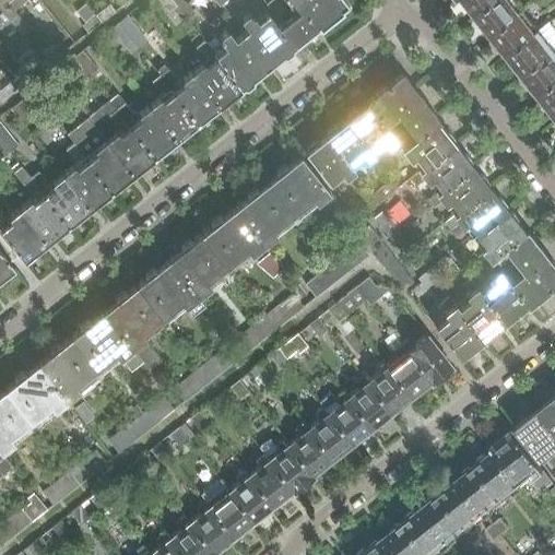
[(1,2),(3,0),(0,0),(0,10),(16,32),(18,31),(22,36),(28,31),(15,14),(10,8),(4,7),(1,2)]
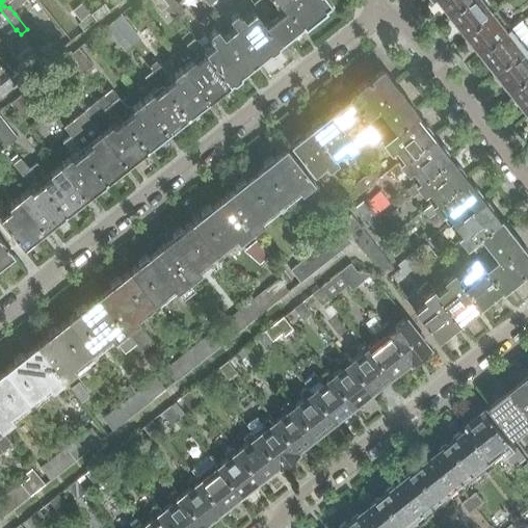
[(170,9),(161,0),(150,0),(162,16),(170,9)]
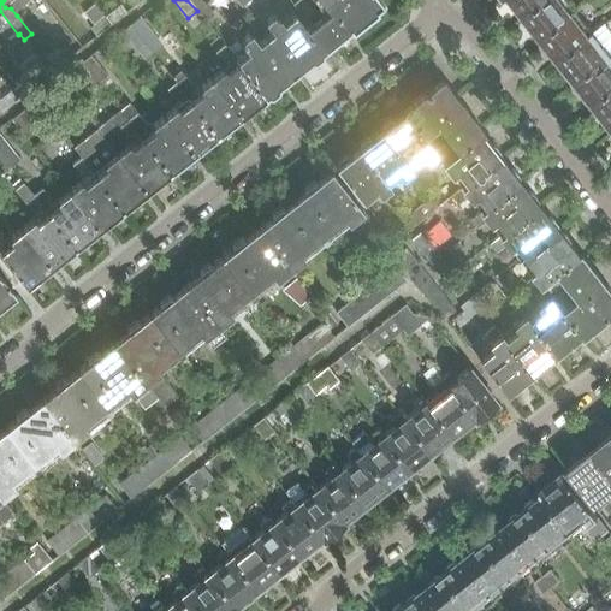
[(207,9),(200,0),(188,0),(200,15),(207,9)]
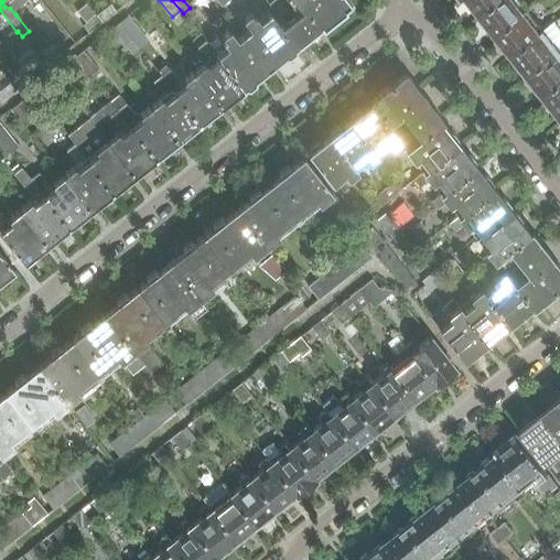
[(224,10),(236,1),(235,0),(208,0),(213,6),(217,1),(224,10)]
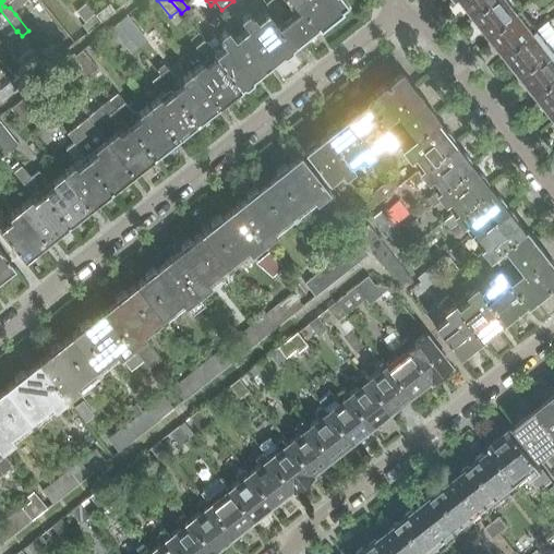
[(304,0),(296,7),(302,14),(316,33),(344,11),(345,2),(342,0),(304,0)]
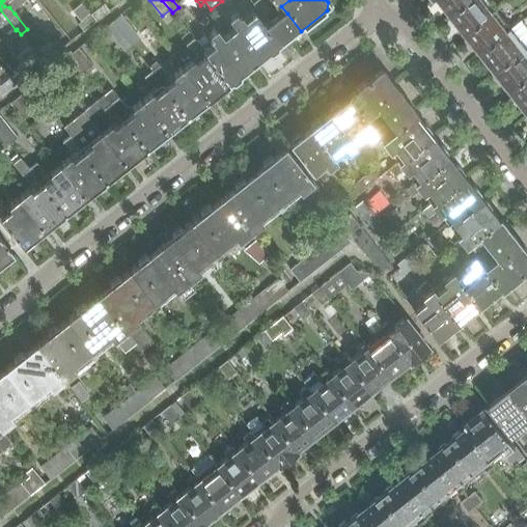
[(449,14),(454,20),(478,0),(439,0),(436,2),(447,16),(449,14)]
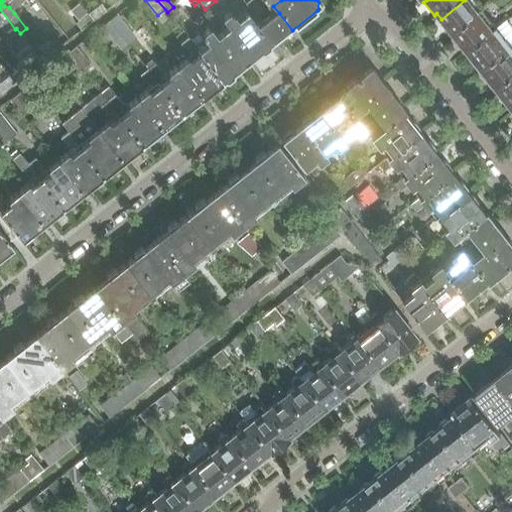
[(456,37),(485,14),(474,0),(465,0),(441,19),(456,37)]
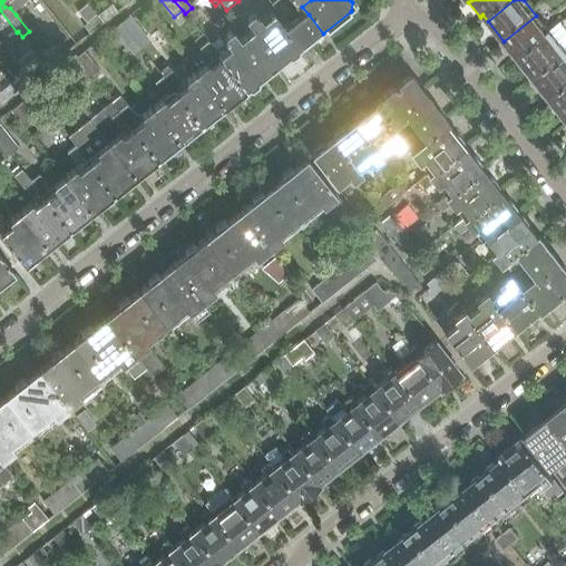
[(275,8),(289,26),(298,19),(283,1),(275,8)]
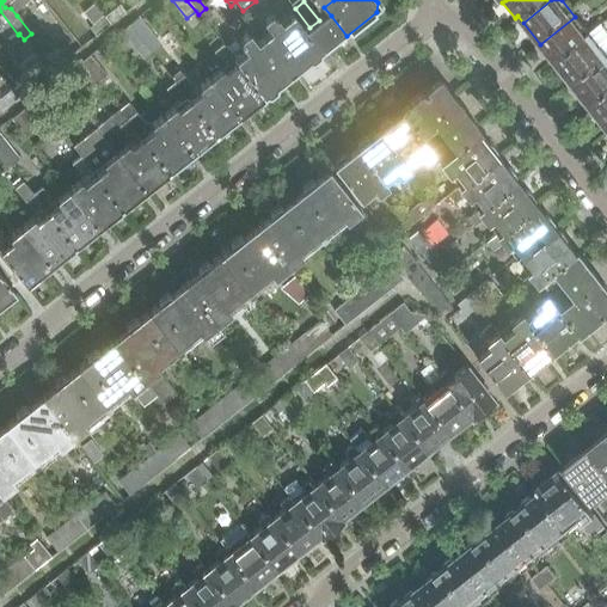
[(215,19),(206,8),(198,14),(207,25),(215,19)]
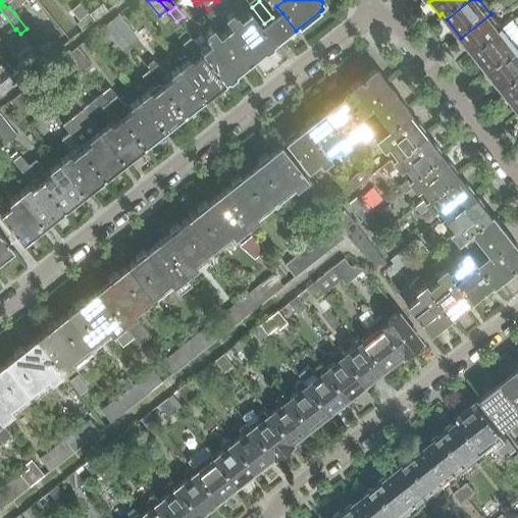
[(74,14),(83,24),(90,17),(83,8),(74,14)]
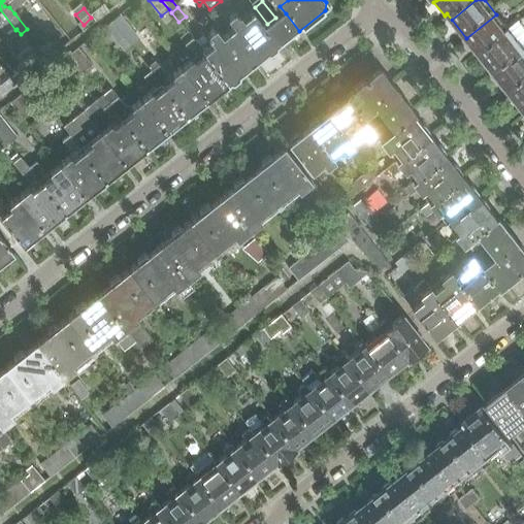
[(93,19),(98,25),(111,14),(106,8),(93,19)]
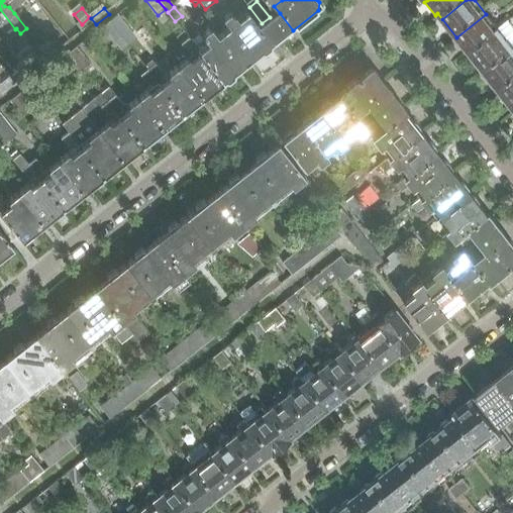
[(0,9),(0,24),(8,34),(15,29),(0,9)]
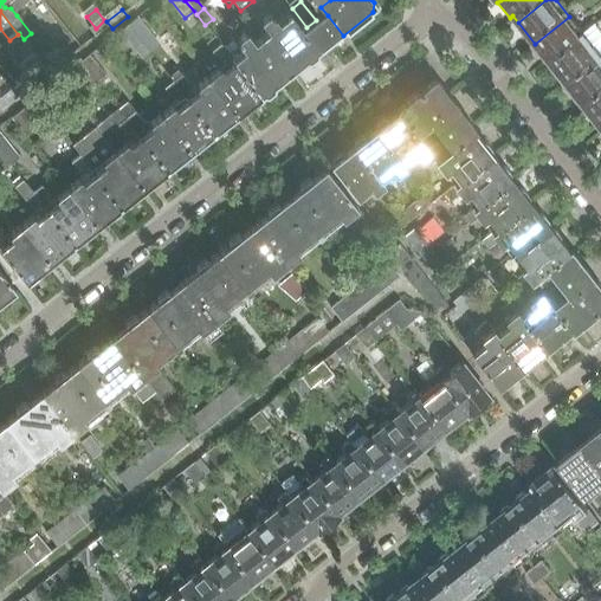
[(321,53),(343,36),(328,15),(304,34),(321,53)]
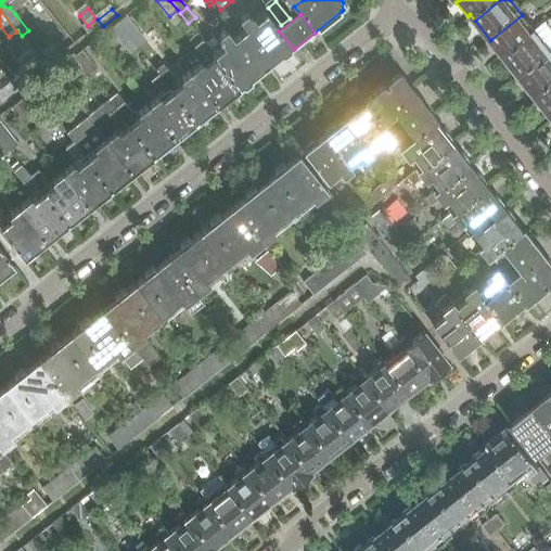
[(490,40),(505,60),(537,35),(522,15),(490,40)]
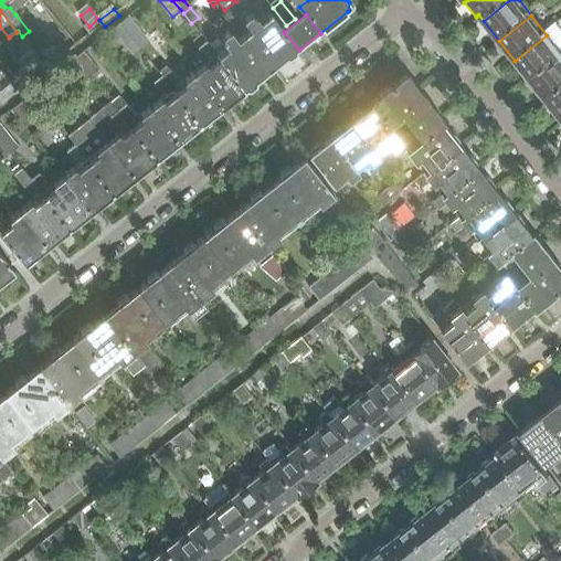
[(255,33),(247,40),(272,72),(299,50),(284,32),(274,19),(263,27),(255,17),(246,23),(255,33)]
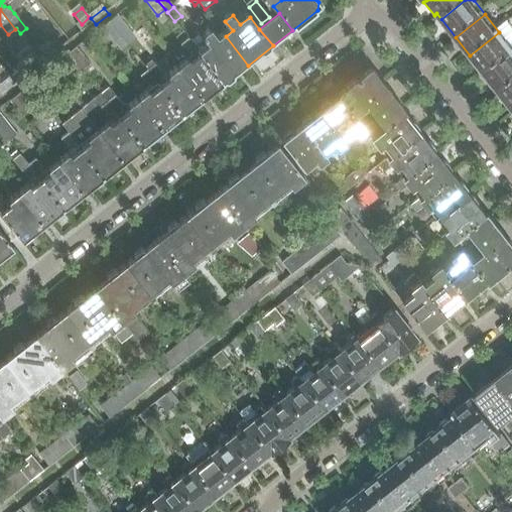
[(96,24),(91,18),(79,28),(84,34),(96,24)]
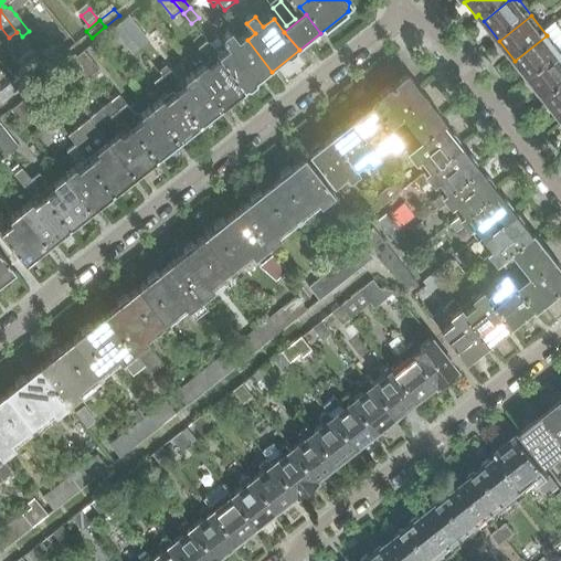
[(123,28),(143,52),(150,46),(130,21),(123,28)]
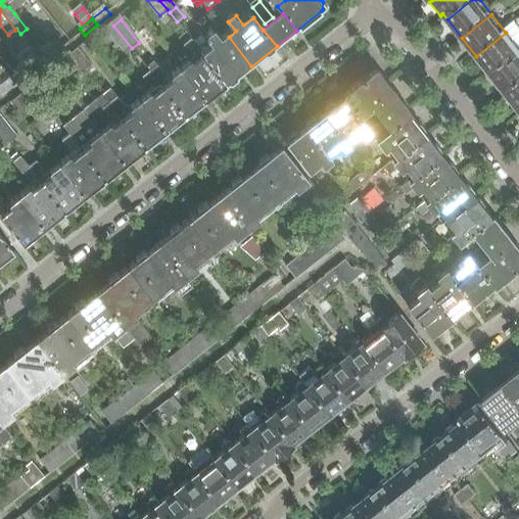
[(132,48),(113,26),(106,31),(125,54),(132,48)]
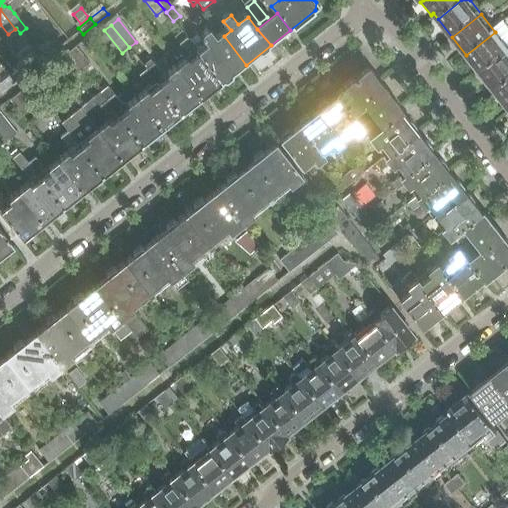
[(223,83),(246,65),(224,36),(217,40),(211,32),(203,38),(210,47),(200,54),(223,83)]
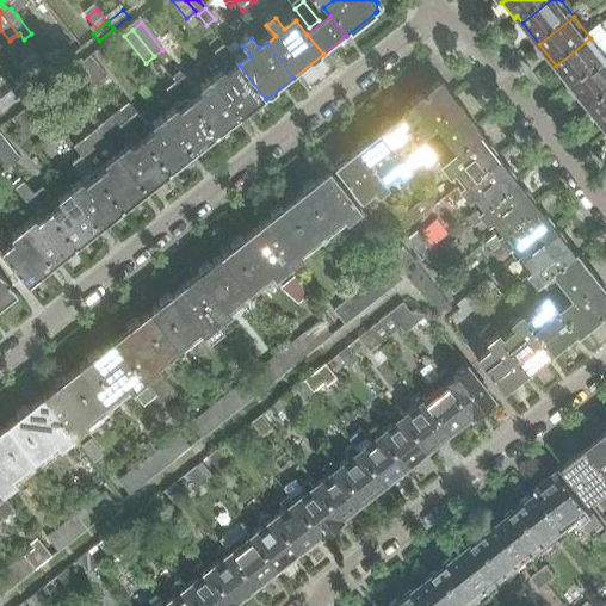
[(556,66),(573,87),(605,62),(605,56),(591,38),(556,66)]
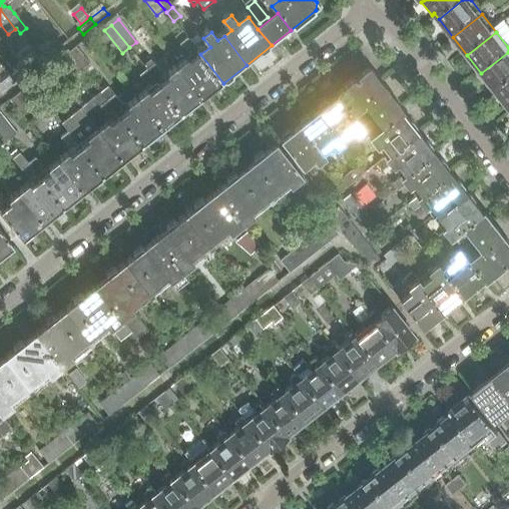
[(178,68),(202,100),(223,83),(200,54),(188,40),(181,46),(187,54),(190,52),(193,56),(178,68)]
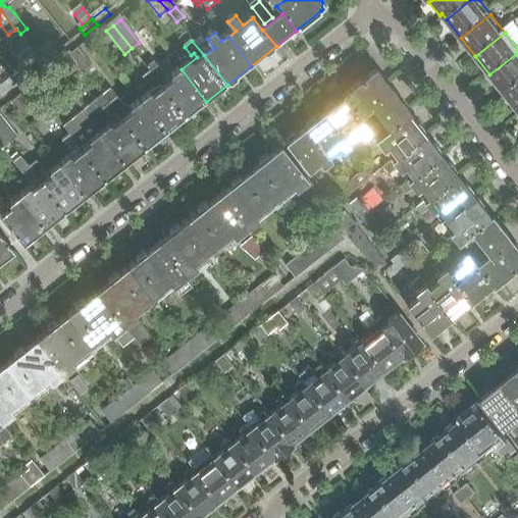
[(47,63),(63,50),(59,44),(42,57),(47,63)]
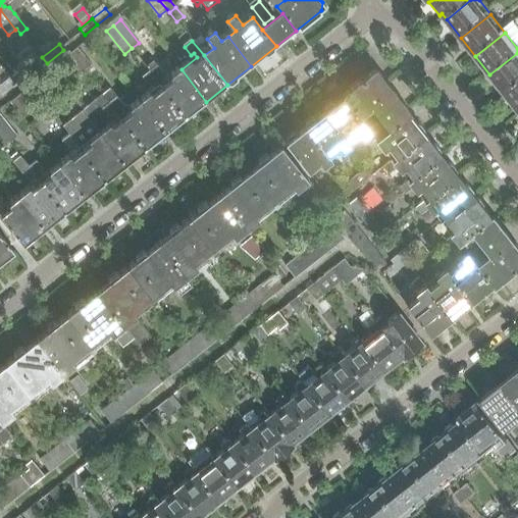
[(43,65),(32,51),(23,57),(31,67),(28,69),(32,74),(43,65)]
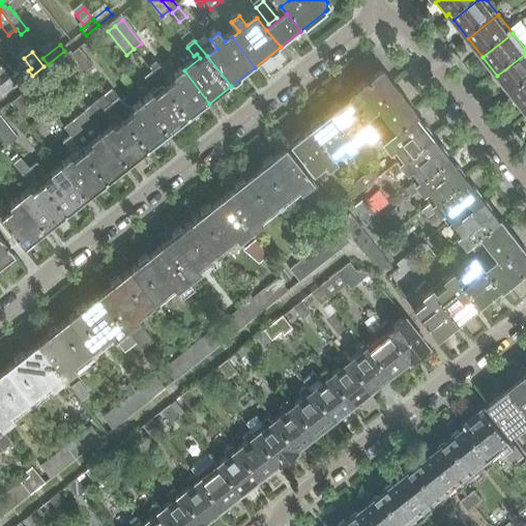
[(95,68),(82,52),(75,57),(88,74),(95,68)]
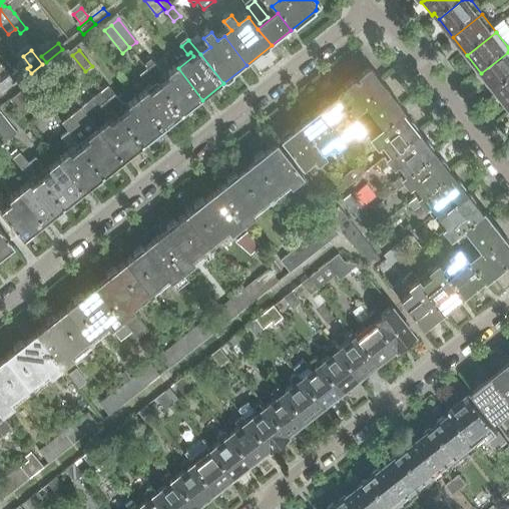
[(508,52),(481,73),(495,91),(508,80),(508,52)]
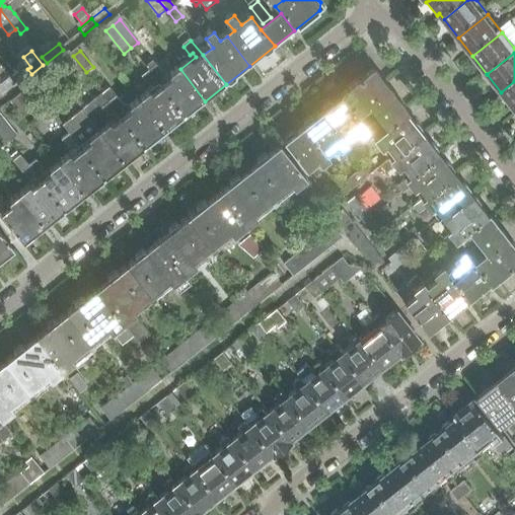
[(86,72),(73,56),(66,62),(79,78),(81,86),(84,87),(91,81),(85,74),(86,72)]
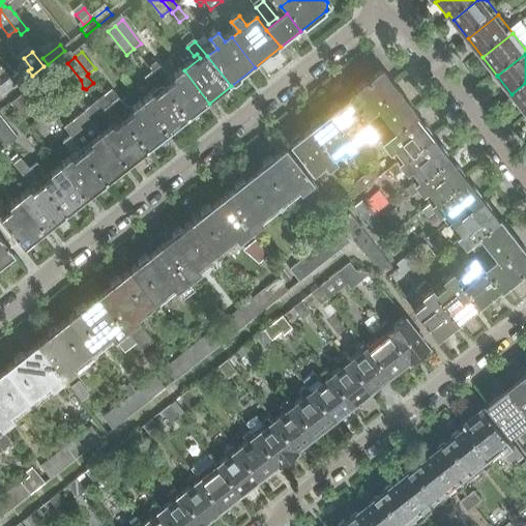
[(190,119),(209,104),(184,70),(168,84),(165,80),(168,78),(161,68),(153,74),(190,119)]
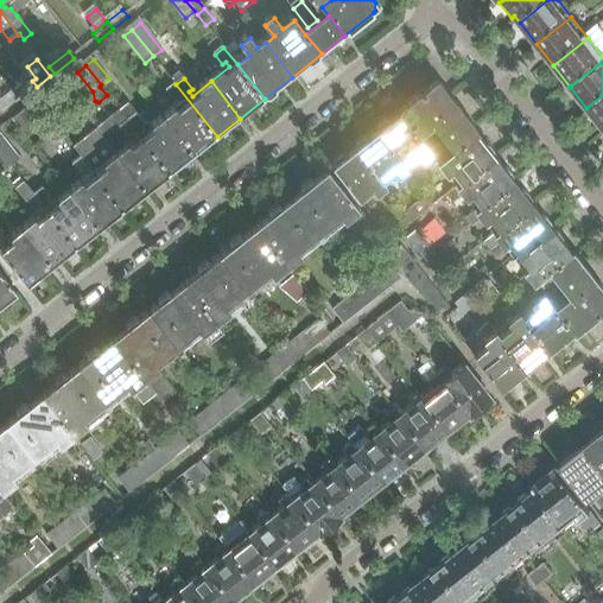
[(17,93),(23,101),(33,93),(26,84),(17,93)]
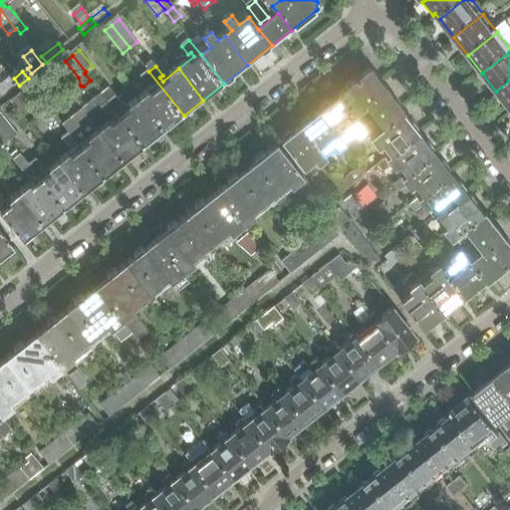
[(139,100),(164,132),(184,115),(149,71),(143,76),(150,85),(153,84),(155,87),(139,100)]
